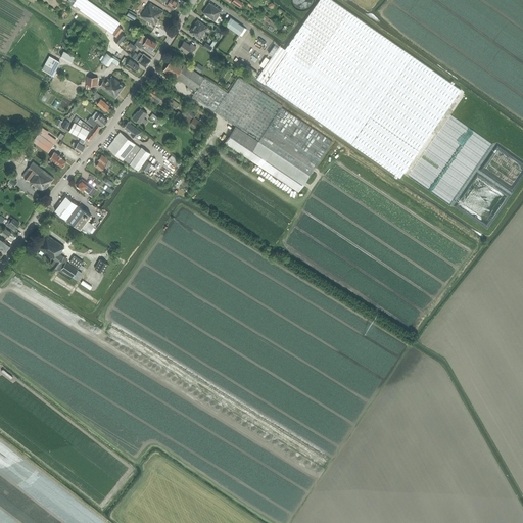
[(112,34),(119,26),(121,22),(88,0),(76,0),(73,5),(112,34)]
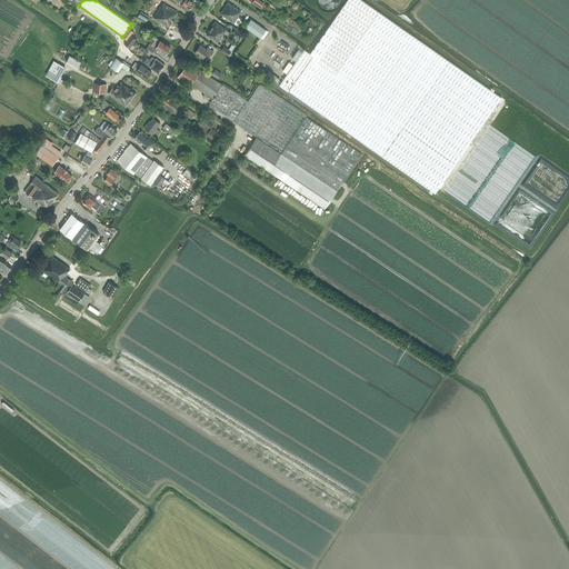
[(188,11),(193,2),(189,0),(175,0),(179,2),(180,1),(182,3),(181,7),(188,11)]
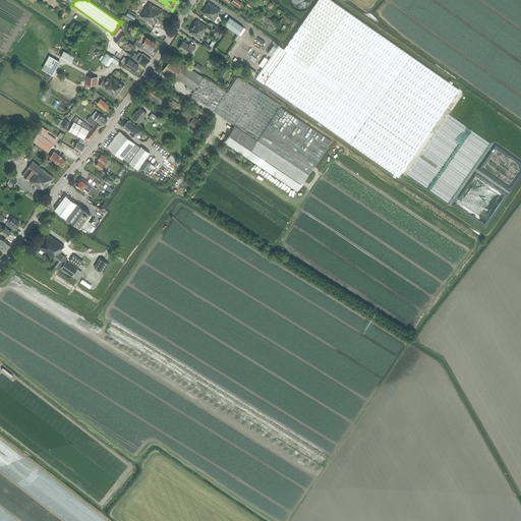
[(312,117),(350,143),(398,177),(459,90),(411,56),(331,0),(317,0),(284,49),(279,46),(255,78),(264,83),(312,118),(312,117)]
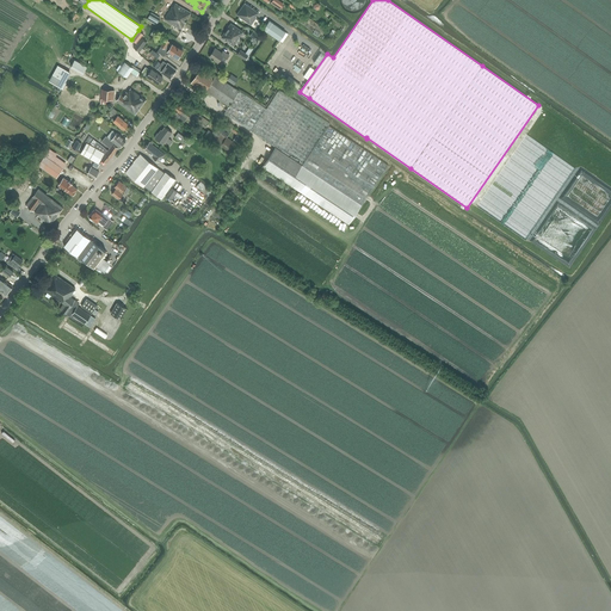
[(366,1),(366,0),(339,0),(340,1),(340,4),(341,6),(344,8),(345,10),(347,11),(350,12),(352,12),(356,12),(358,11),(360,10),(363,8),(364,6),(365,4),(366,1)]
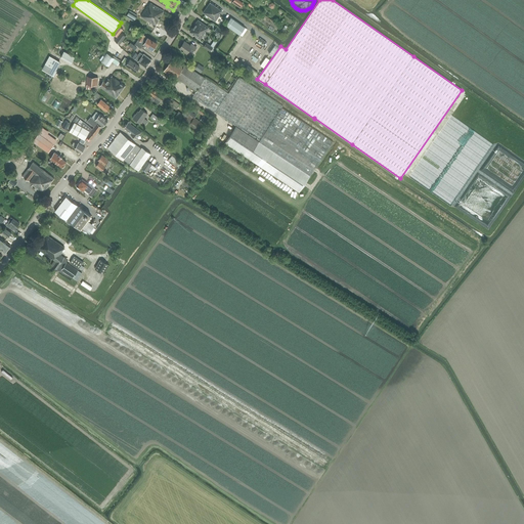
[(211,2),(203,12),(215,22),(220,13),(222,9),(211,2)]
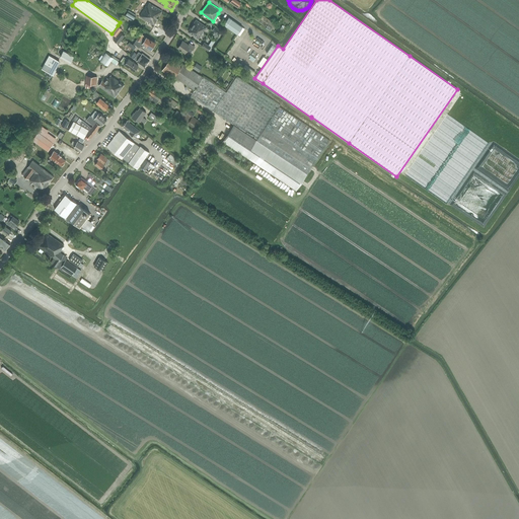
[(154,25),(162,11),(149,3),(147,6),(146,6),(140,16),(154,25)]
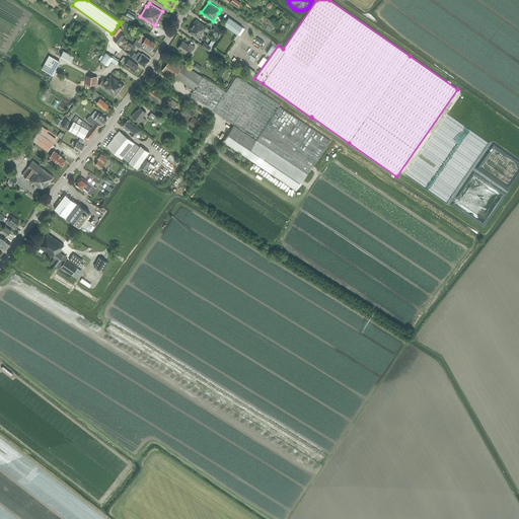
[(128,10),(125,16),(133,21),(136,15),(128,10)]
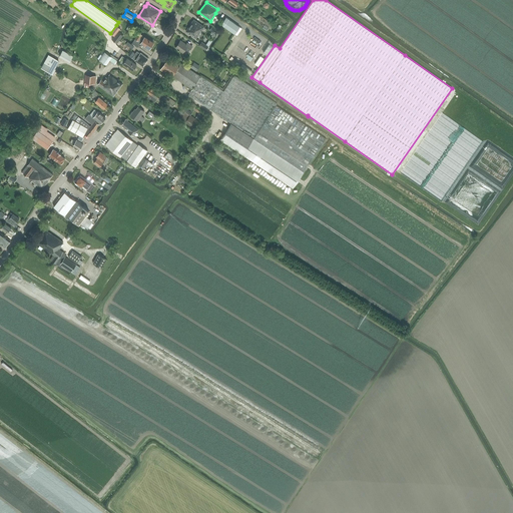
[(227,16),(221,24),(234,34),(240,25),(227,16)]
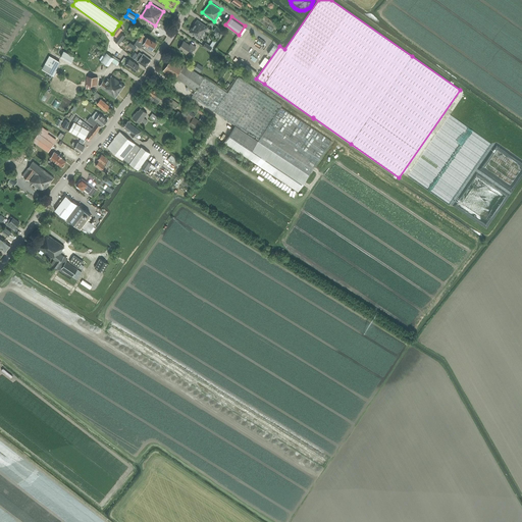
[(197,20),(193,25),(204,33),(208,28),(197,20)]
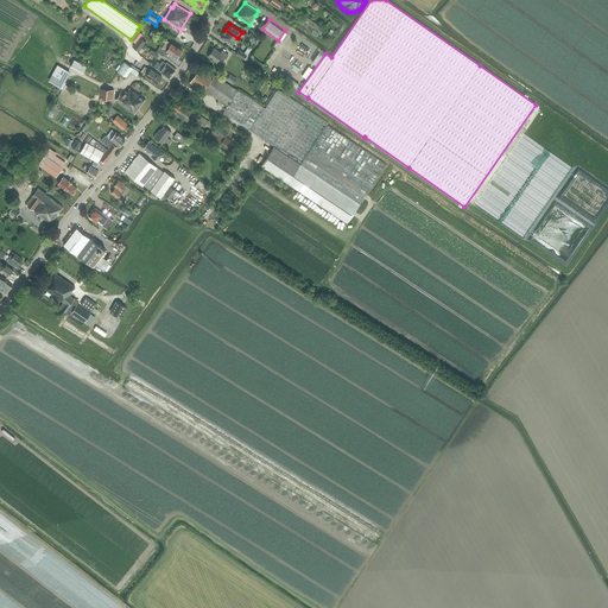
[(238,38),(225,30),(220,37),(233,45),(238,38)]
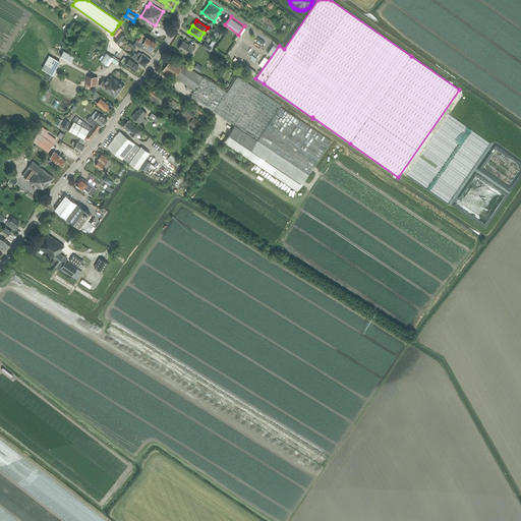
[(118,26),(113,34),(116,37),(122,29),(118,26)]
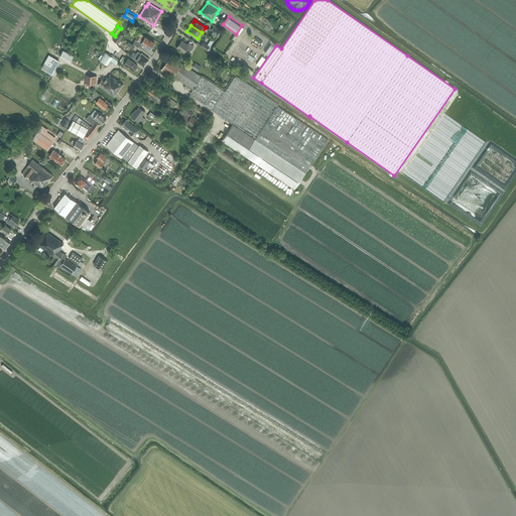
[(123,32),(121,31),(120,32),(119,31),(113,39),(117,43),(124,35),(122,34),(123,32)]
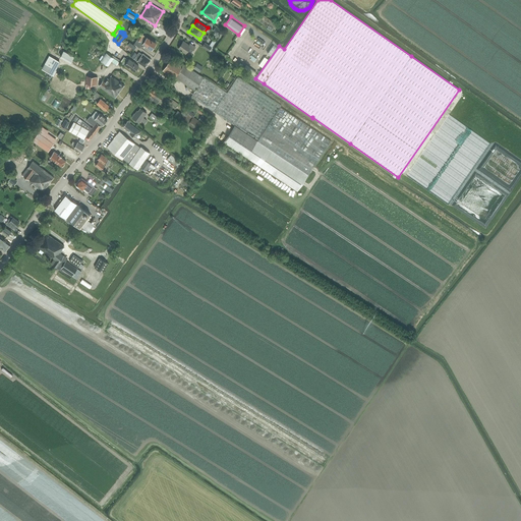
[(139,48),(142,43),(146,45),(145,46),(148,48),(149,47),(153,49),(156,44),(155,44),(156,43),(153,41),(152,42),(149,40),(143,37),(145,36),(141,34),(134,44),(139,48)]
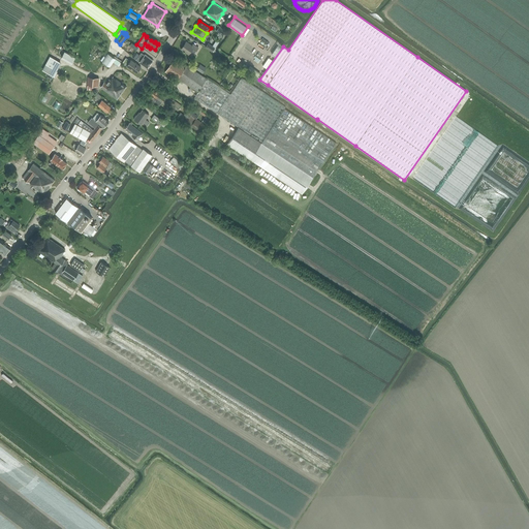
[(261,47),(265,42),(252,36),(250,39),(261,47)]
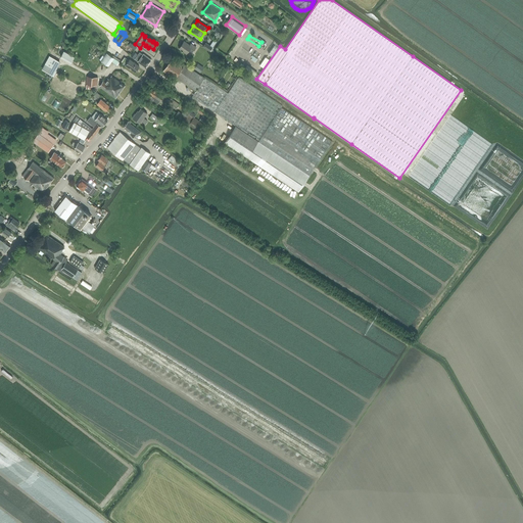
[(192,52),(196,47),(191,44),(190,45),(184,41),(179,48),(186,53),(189,50),(192,52)]
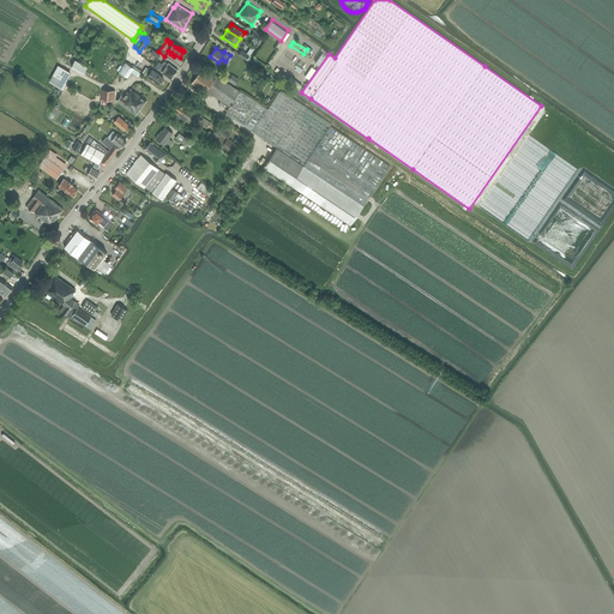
[(247,60),(250,55),(241,50),(239,54),(247,60)]
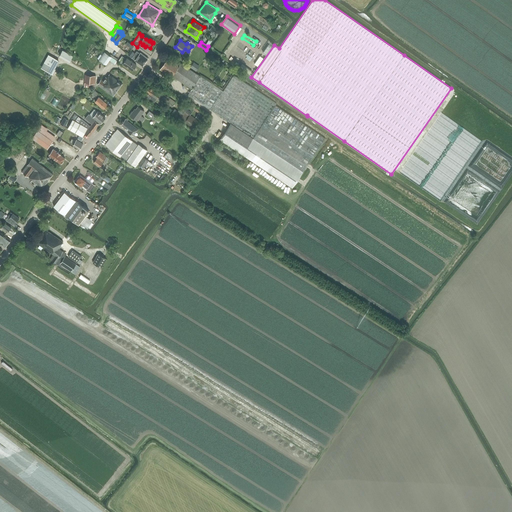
[(236,48),(233,53),(247,59),(250,54),(236,48)]
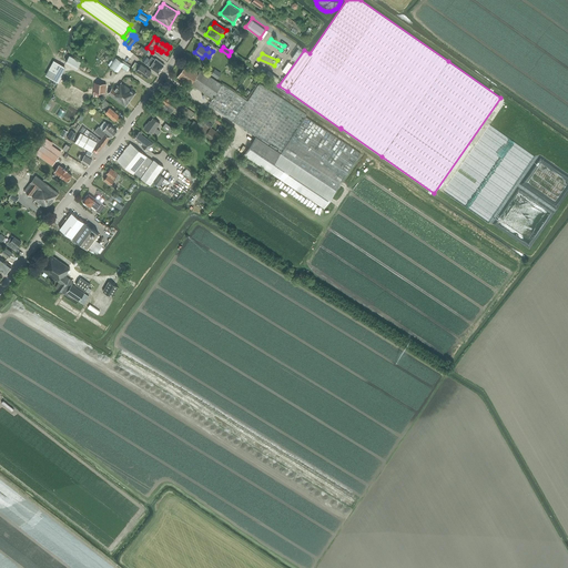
[(66,62),(77,69),(80,62),(69,56),(66,62)]
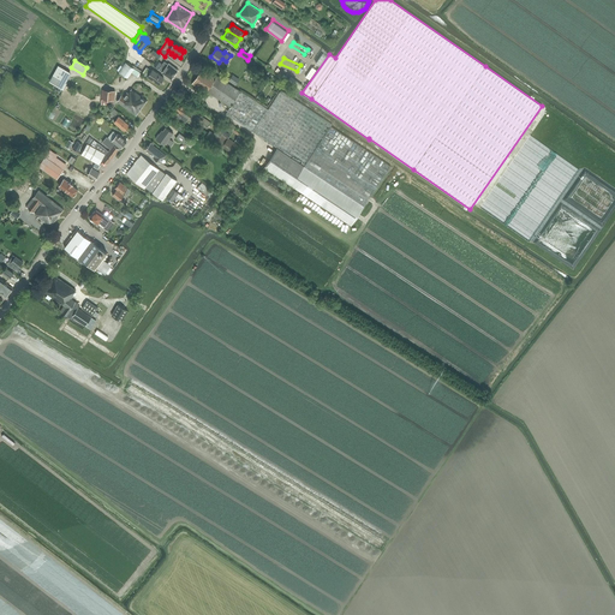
[(165,61),(162,65),(159,70),(171,79),(178,70),(168,63),(168,64),(165,61)]
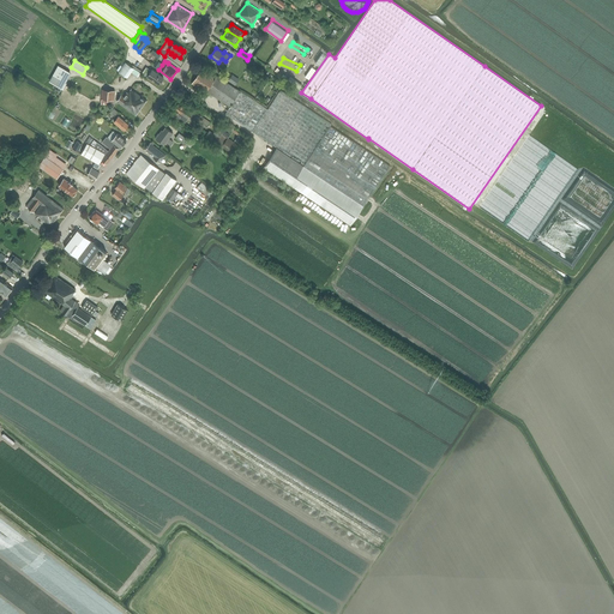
[(119,72),(126,77),(130,72),(138,77),(140,73),(125,62),(119,72)]
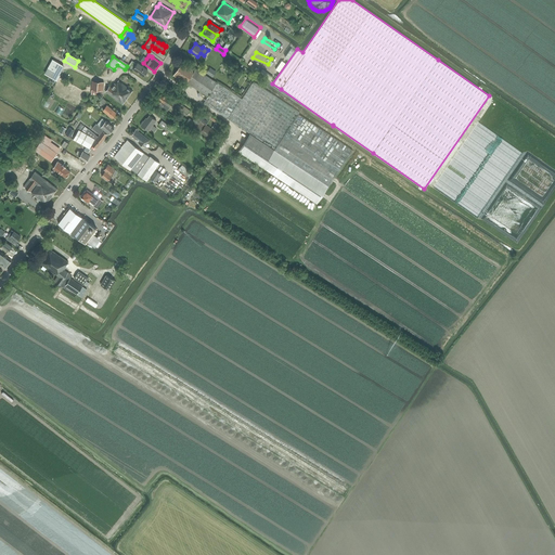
[(44,74),(50,77),(57,80),(61,76),(60,75),(64,66),(52,60),(44,74)]
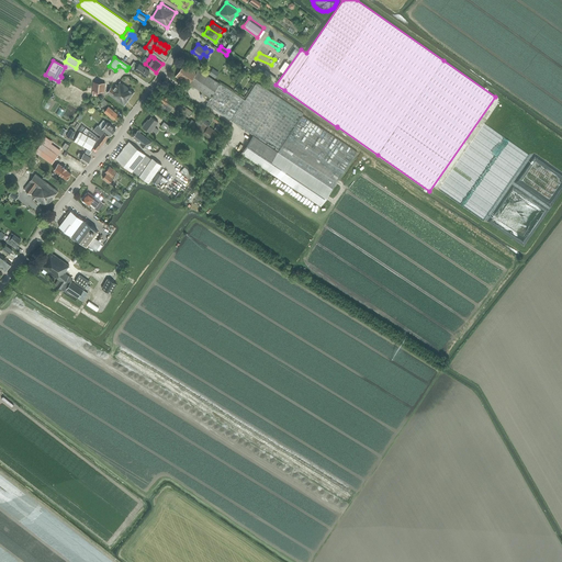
[(130,67),(134,70),(135,70),(145,77),(149,70),(139,64),(138,65),(134,62),(130,67)]
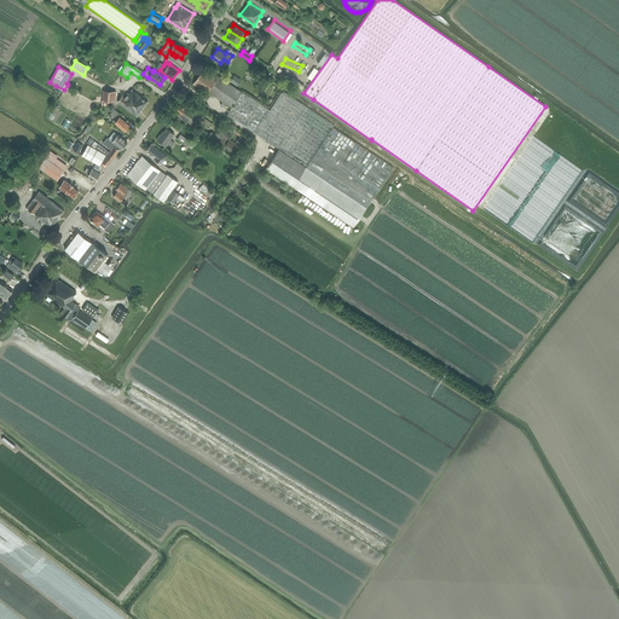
[(229,79),(226,77),(224,75),(221,79),(218,76),(217,79),(203,70),(194,85),(207,93),(208,92),(232,108),(242,92),(226,82),(229,79)]
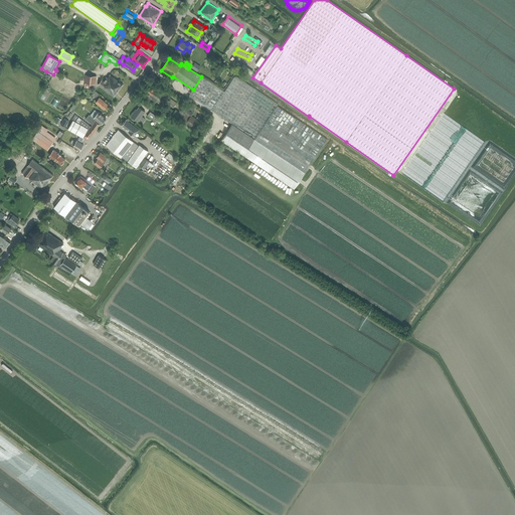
[(191,67),(197,72),(200,67),(194,63),(191,67)]
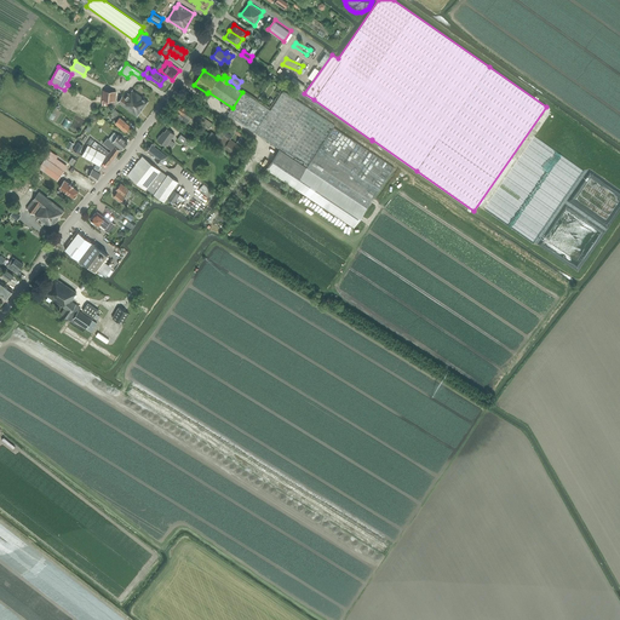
[(114,101),(116,102),(118,92),(112,91),(103,90),(102,99),(102,104),(114,105),(114,101)]
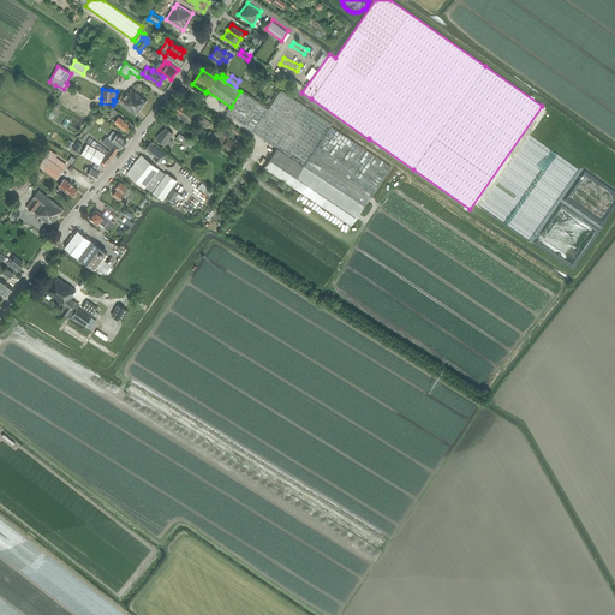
[(129,93),(127,93),(124,97),(121,95),(117,101),(136,115),(147,101),(131,89),(129,93)]
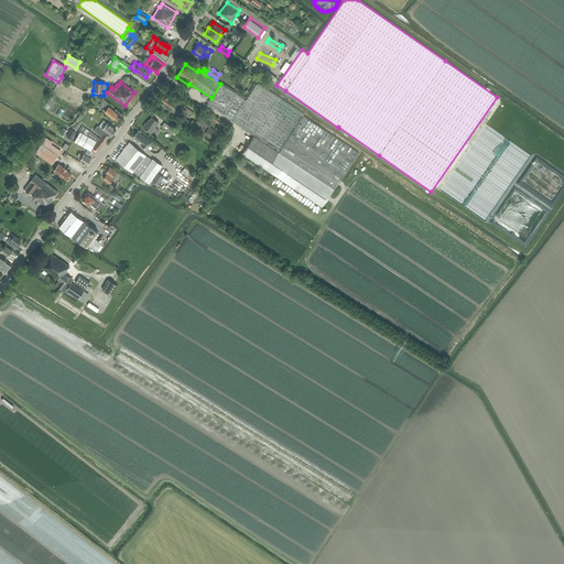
[(246,100),(220,84),(212,98),(207,105),(255,136),(279,152),(304,116),(305,114),(258,83),(246,100)]
